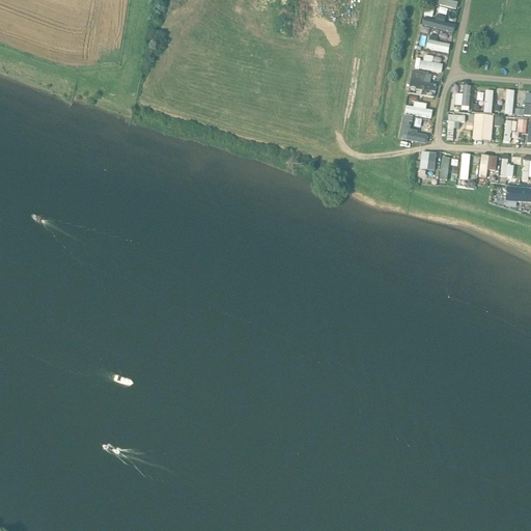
[(426,6),(424,17),(432,19),(435,7),(426,6)]
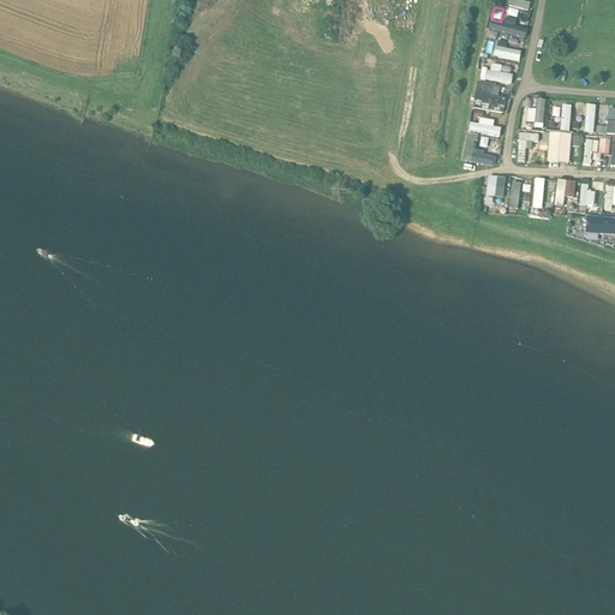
[(526,39),(529,29),(491,22),(490,30),(526,39)]
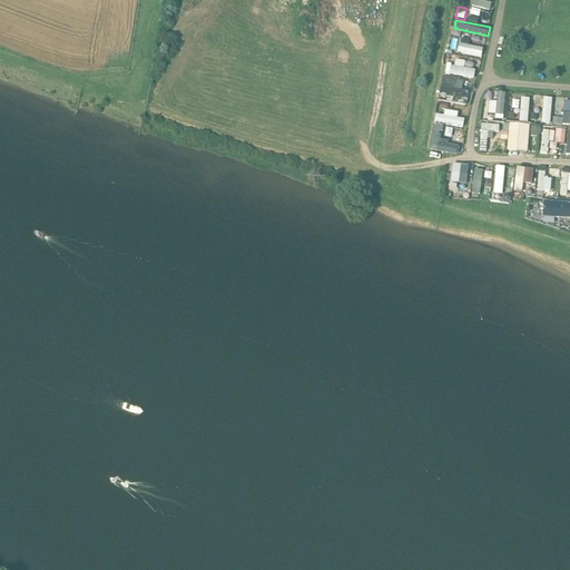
[(483,47),(470,46),(470,40),(460,39),(459,53),(483,56),(483,47)]
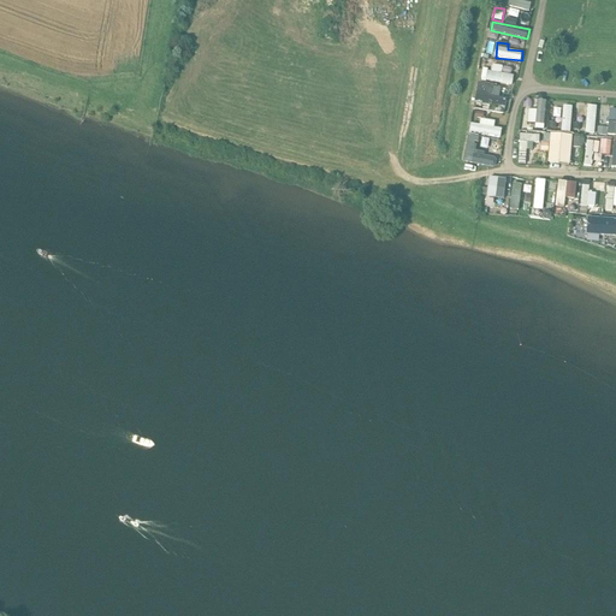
[(514,75),(502,72),(503,66),(492,64),(492,70),(483,69),(481,80),(513,84),(514,75)]
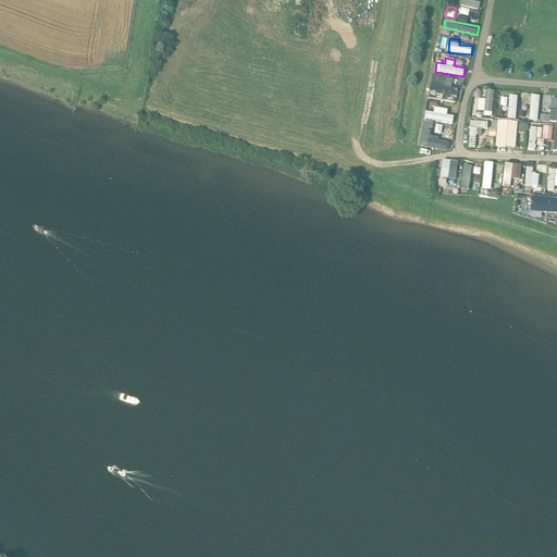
[(457,99),(458,89),(446,87),(447,76),(432,75),(430,96),(457,99)]
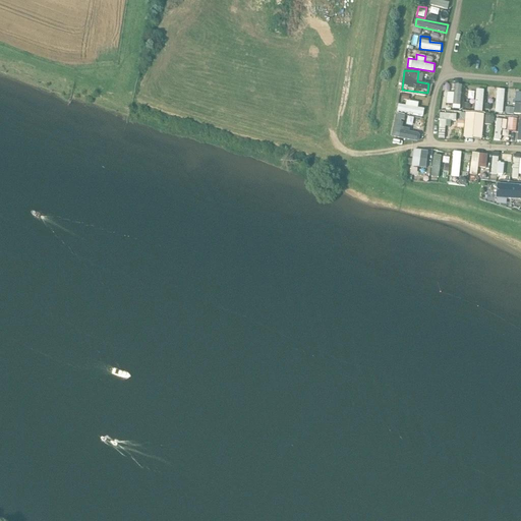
[(483,111),(484,89),(476,89),(475,111),(483,111)]
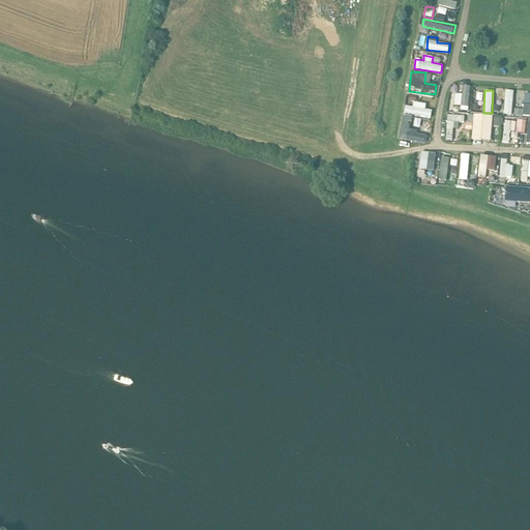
[(505,90),(505,114),(512,115),(513,90),(505,90)]
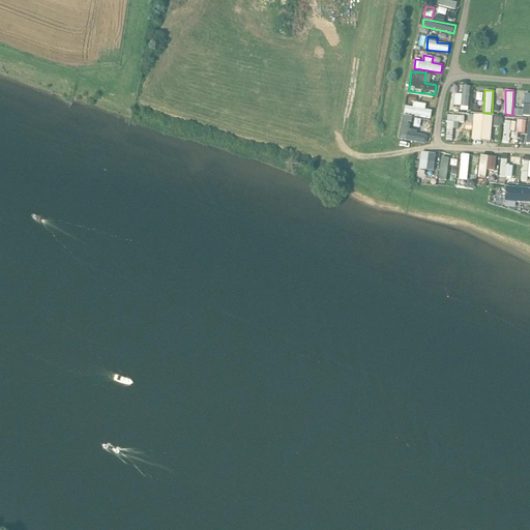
[(425,110),(427,105),(414,101),(412,108),(406,107),(405,113),(431,119),(433,112),(425,110)]
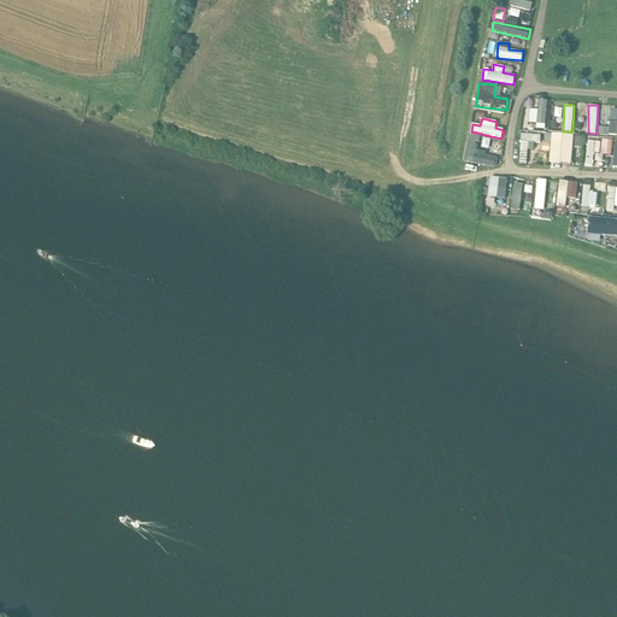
[(534,142),(541,142),(541,134),(521,134),(519,164),(527,164),(528,150),(534,150),(534,142)]
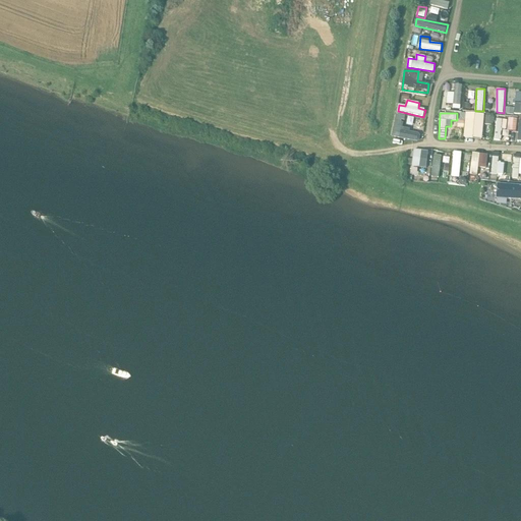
[(483,138),(484,113),(465,113),(464,137),(483,138)]
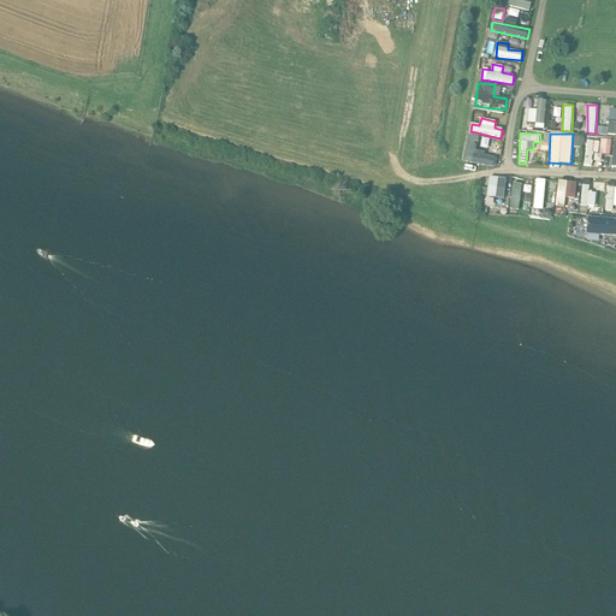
[(471,135),(468,142),(479,144),(480,136),(471,135)]
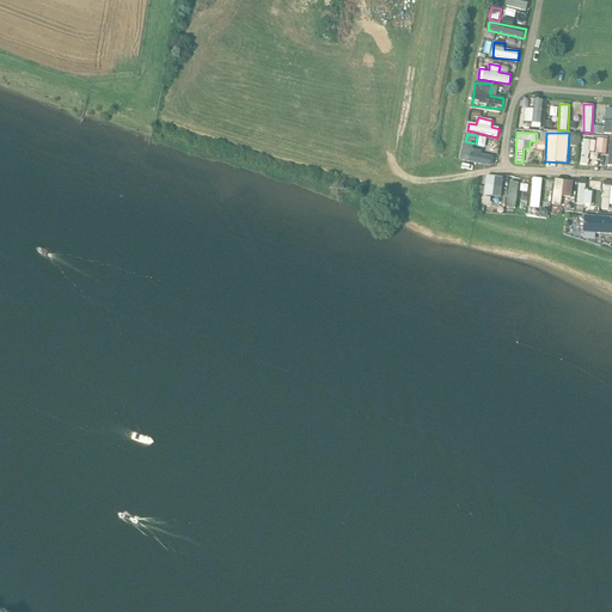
[(606,154),(607,141),(583,138),(580,164),(588,165),(589,152),(606,154)]
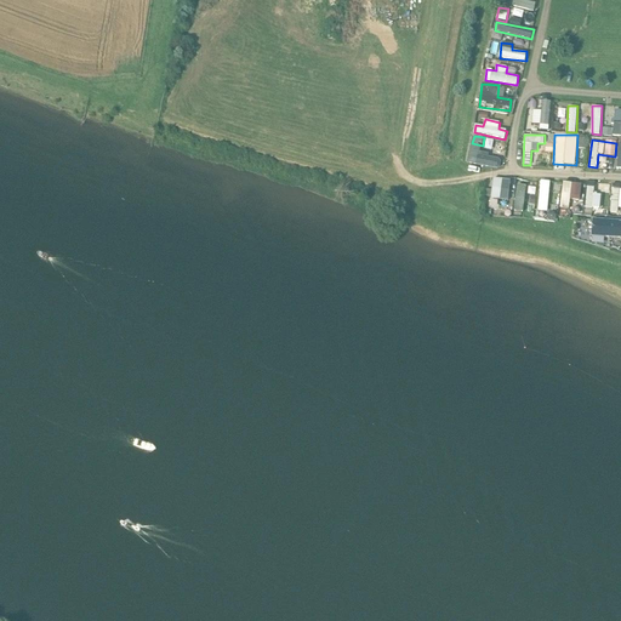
[(501,157),(480,154),(482,146),(471,144),(467,164),(500,167),(501,157)]
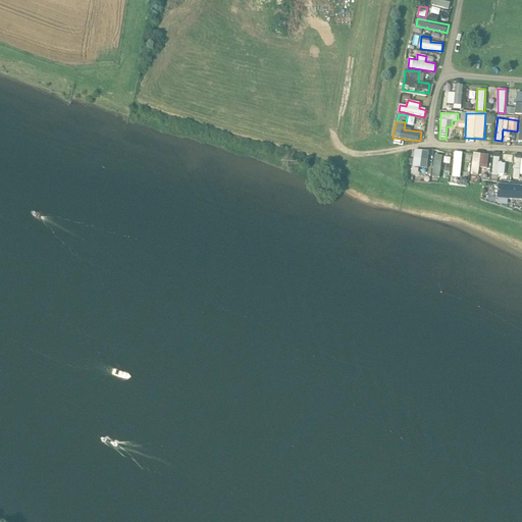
[(413,167),(427,168),(428,151),(414,150),(413,167)]
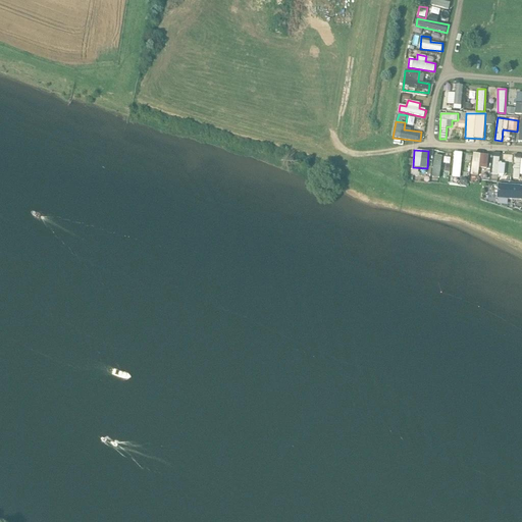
[(452,177),(460,178),(464,153),(455,151),(452,177)]
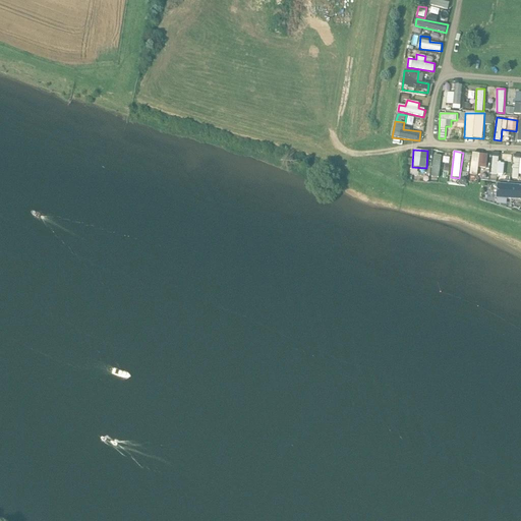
[(470,175),(478,176),(478,168),(487,168),(487,154),(471,153),(470,175)]
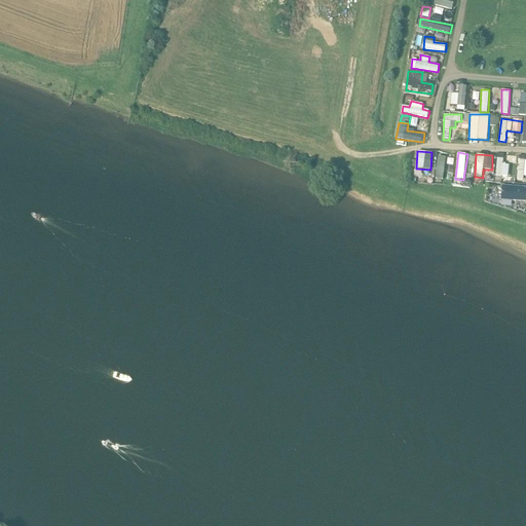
[(509,177),(509,164),(503,164),(503,158),(497,158),(496,177),(509,177)]
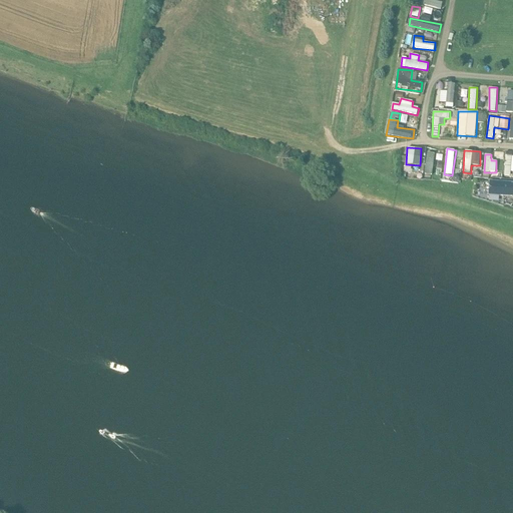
[(512,181),(489,181),(489,201),(499,201),(499,196),(512,196),(512,181)]
